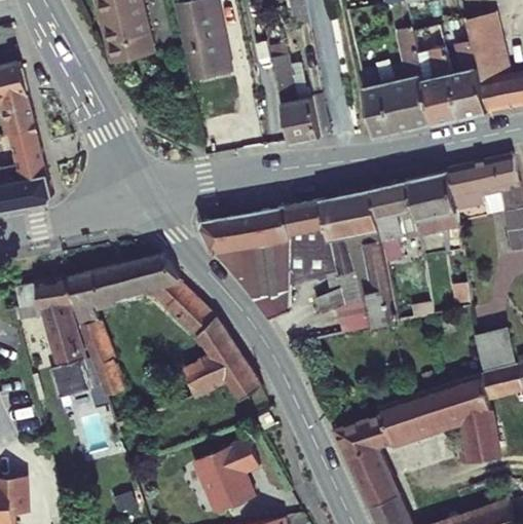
[(83,0),(100,68),(141,61),(127,0),(83,0)]
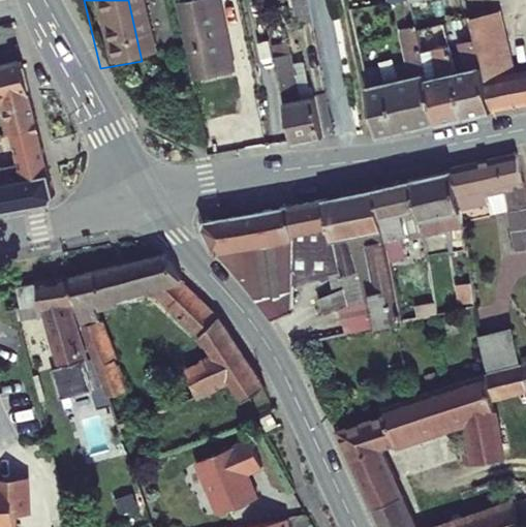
[(294,0),(279,0),(288,36),(301,33),(294,0)]
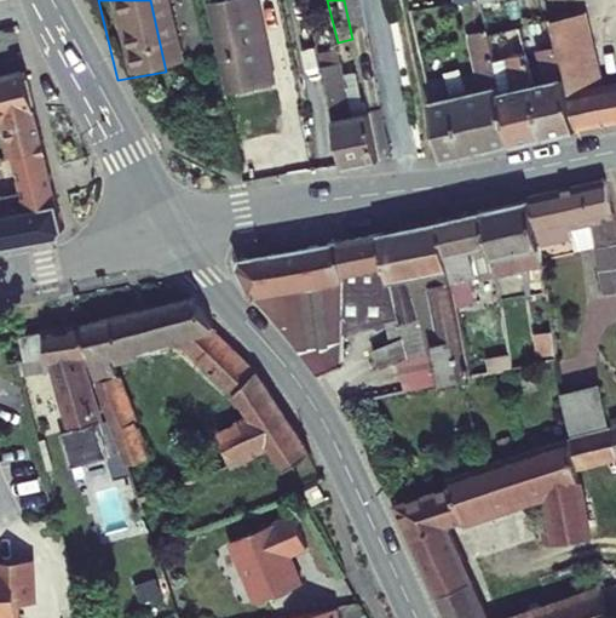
[(477,0),(482,19),(576,0),(477,0)]
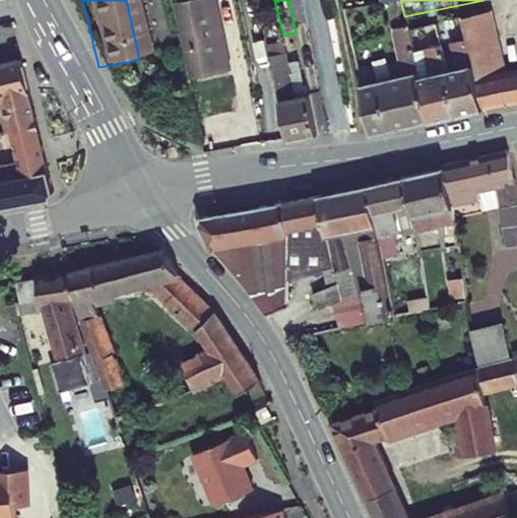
[(199,2),(159,9),(176,89),(216,80),(199,2)]
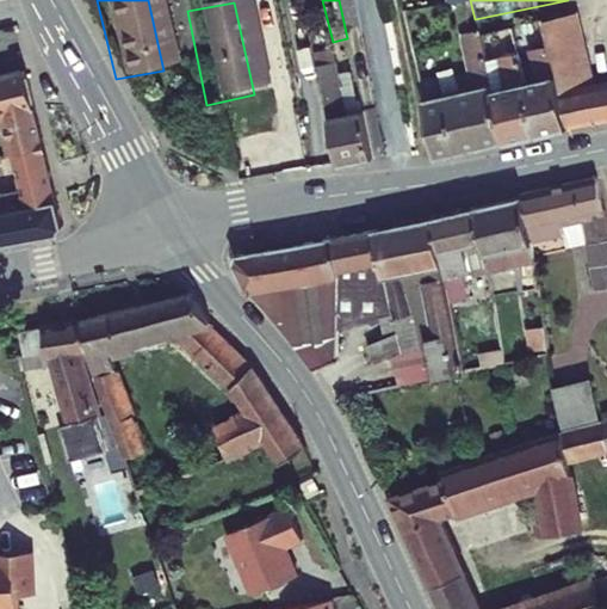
[(557,94),(584,90),(568,23),(542,30),(546,47),(553,78),(557,94)]
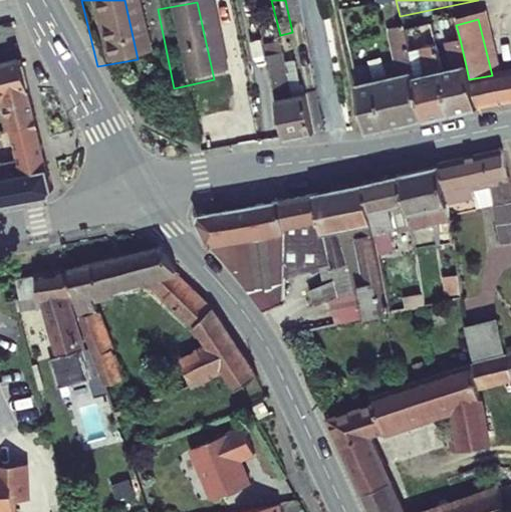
[(354,86),(364,135),(423,120),(408,51),(402,26),(386,29),(395,66),(399,65),(401,75),(354,86)]
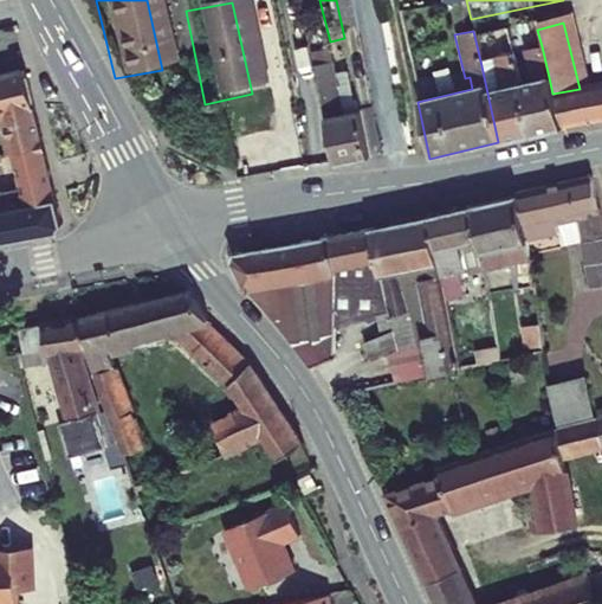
[(516,70),(531,135),(560,128),(552,94),(549,77),(542,46),(522,51),(526,68),(516,70)]
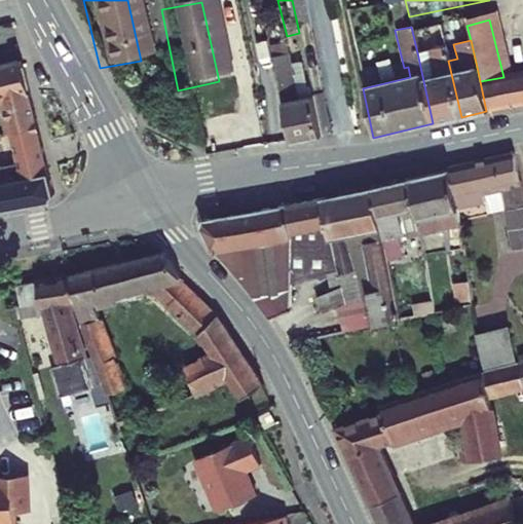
[(448,61),(444,46),(417,52),(433,123),(461,117),(448,61)]
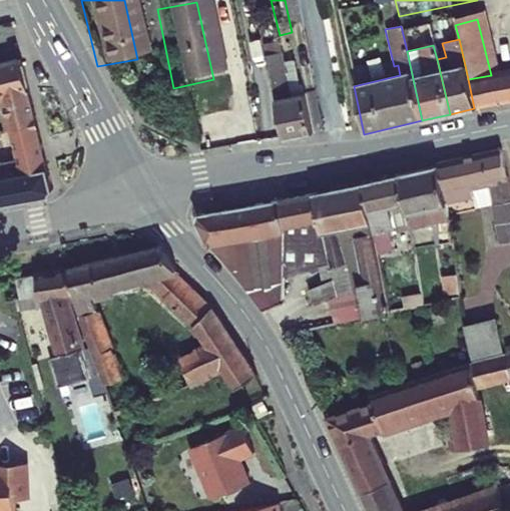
[(0,205),(46,197),(50,191),(34,123),(26,91),(18,60),(0,64),(0,99),(4,98),(7,112),(4,113),(8,130),(14,161),(9,161),(5,168),(0,164),(0,205)]
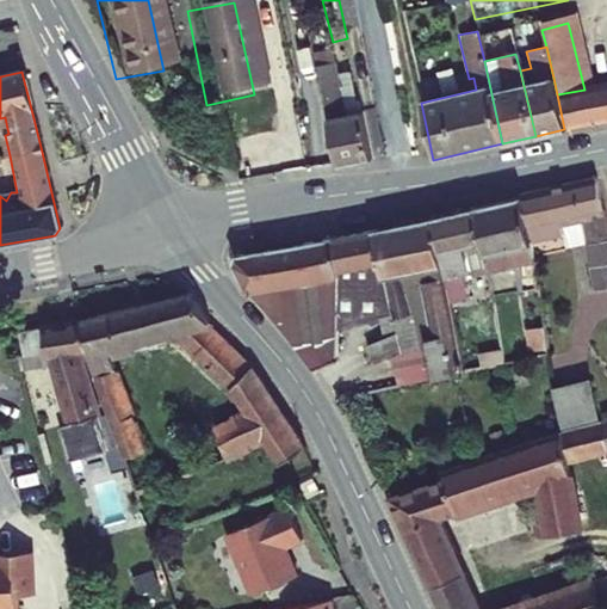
[(324,75),(305,79),(324,170),(357,165),(348,124),(335,127),(324,75)]
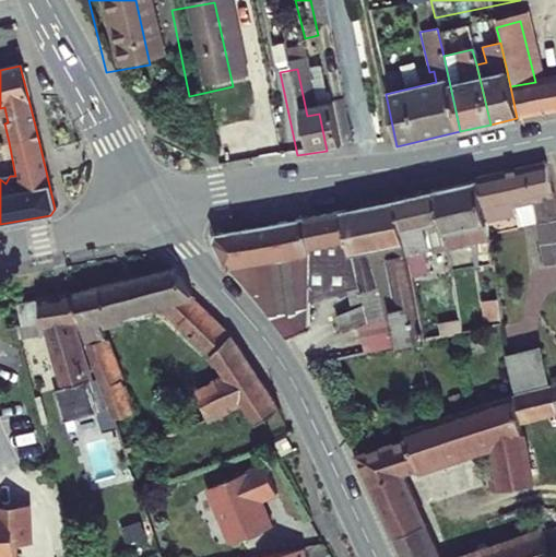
[(549,113),(555,110),(555,78),(543,80),(549,113)]
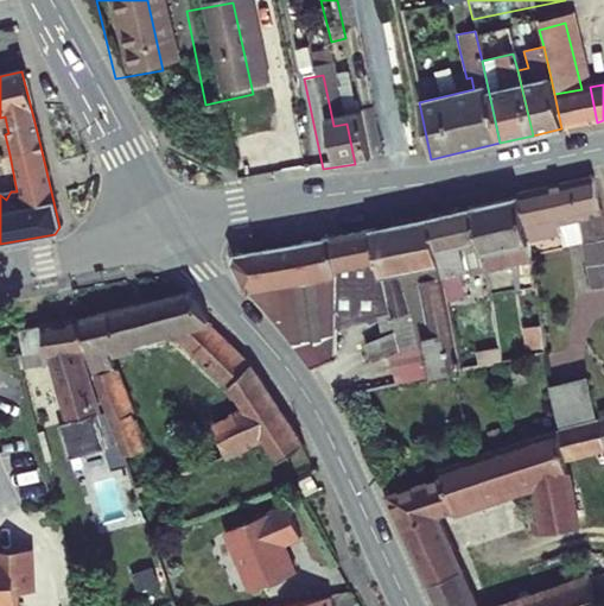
[(590,87),(582,89),(554,94),(561,128),(597,122),(590,87)]
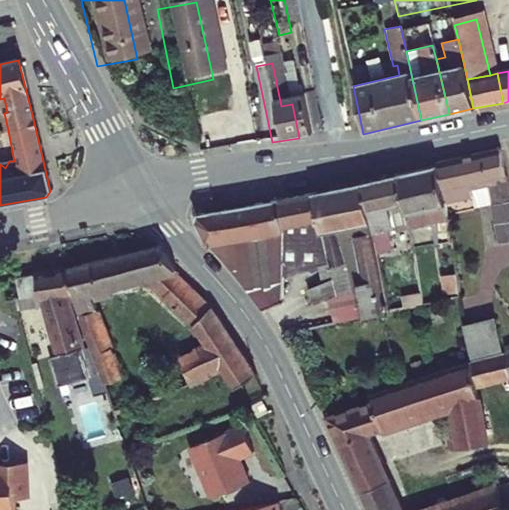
[(468,186),(490,181),(495,205),(508,202),(508,199),(498,151),(435,164),(435,166),(442,203),(470,197),(468,186)]
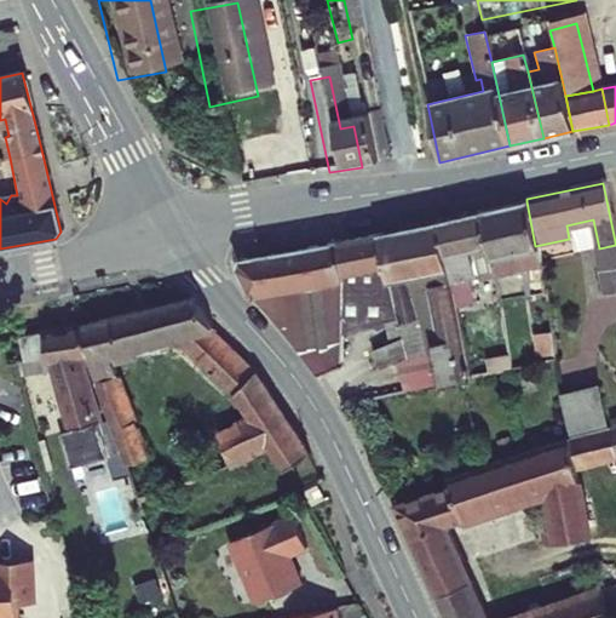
[(494,278),(539,267),(535,246),(527,201),(481,212),(490,259),(494,278)]
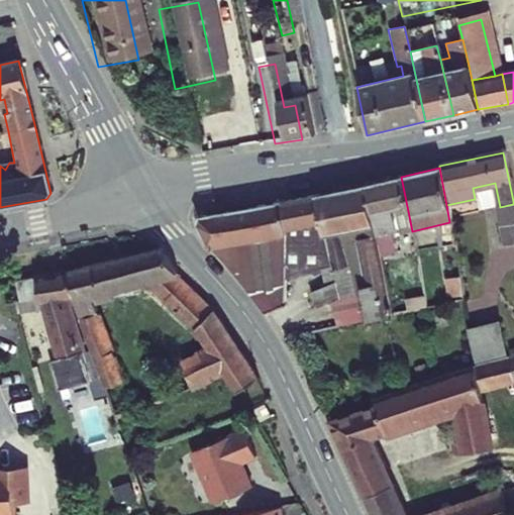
[(398,234),(412,231),(409,216),(401,177),(364,186),(372,226),(375,236),(379,256),(401,251),(398,234)]
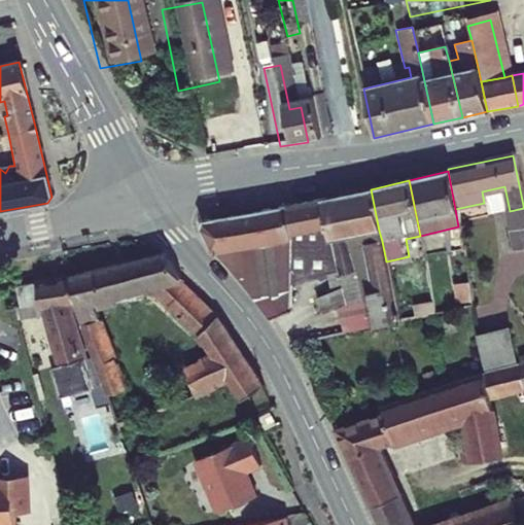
[(341,288),(343,300),(391,290),(386,261),(382,241),(379,231),(371,189),(319,200),(326,226),(341,288)]
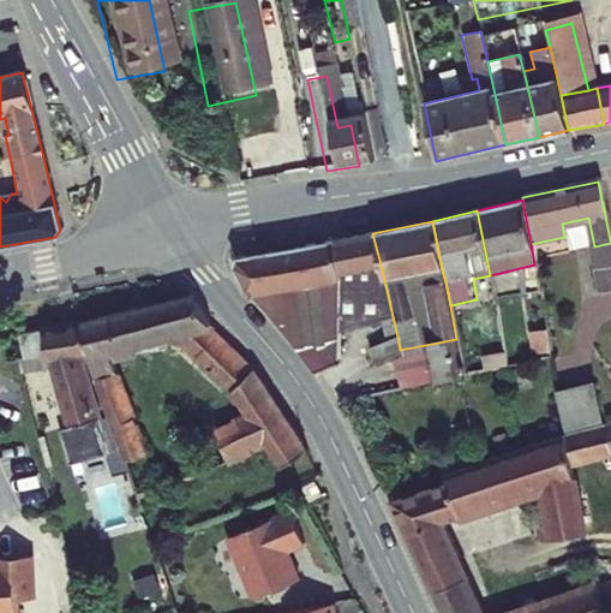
[(381,265),(372,233),(333,242),(336,273),(381,265)]
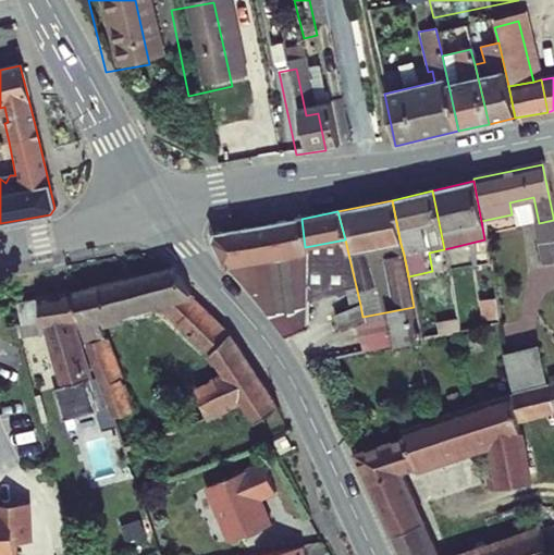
[(314,300),(306,253),(305,247),(302,219),(213,234),(211,242),(224,267),(259,305),(285,338),(306,330),(306,303),(314,300)]
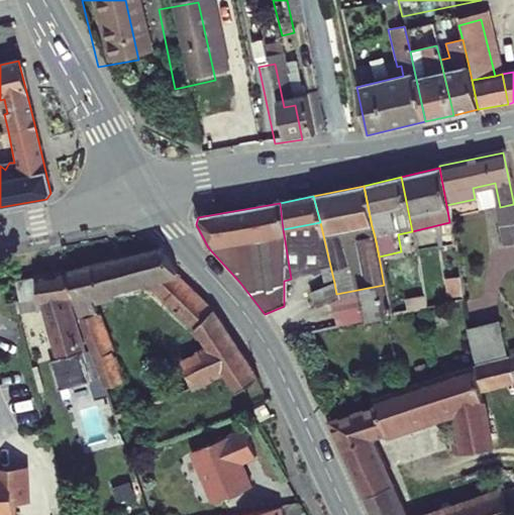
[(513,224),(513,204),(500,207),(497,208),(501,227),(513,224)]
